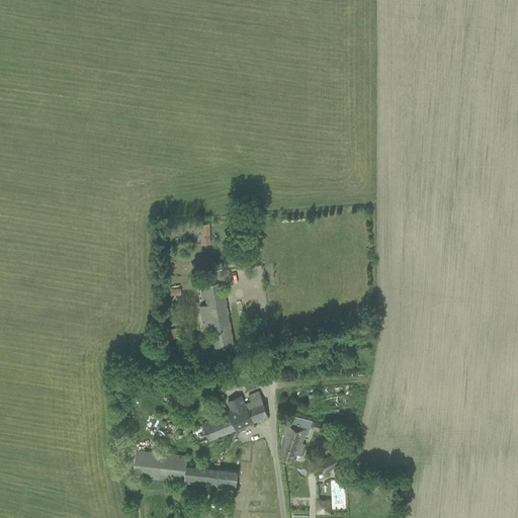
[(210,244),(210,224),(201,224),(201,245),(210,244)]
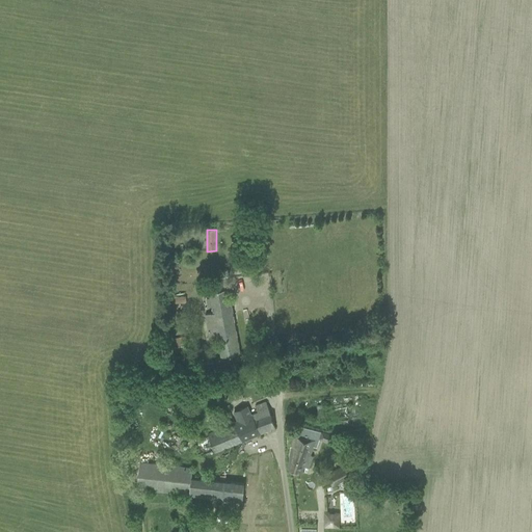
[(208,282),(210,291),(209,291),(212,313),(206,314),(207,319),(206,319),(210,341),(217,339),(220,356),(239,353),(225,278),(208,282)]
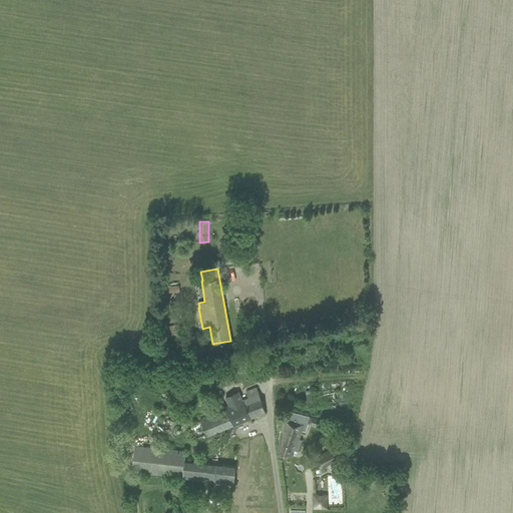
[(180,295),(179,286),(167,287),(167,296),(180,295)]
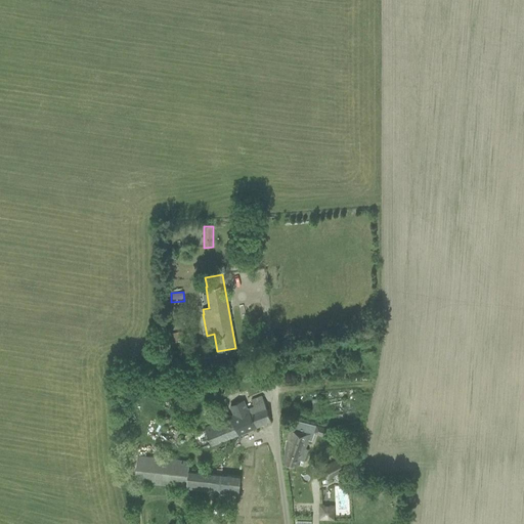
[(183,345),(180,333),(168,335),(170,347),(183,345)]
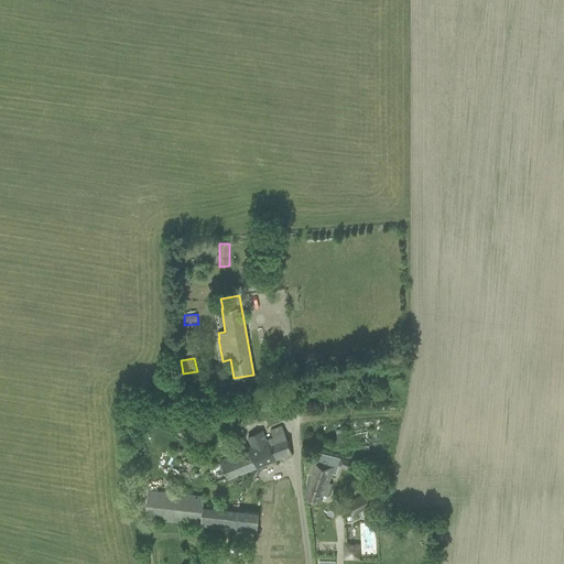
[(226,390),(225,376),(209,377),(210,392),(226,390)]
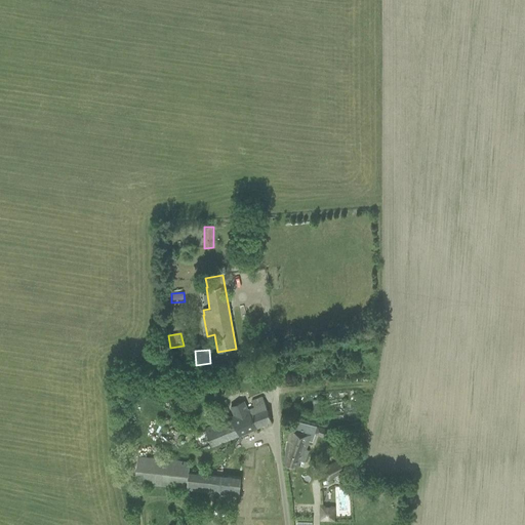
[(231,405),(234,414),(234,415),(206,428),(213,446),(272,422),(263,397),(251,400),(254,407),(248,409),(245,400),(231,405)]
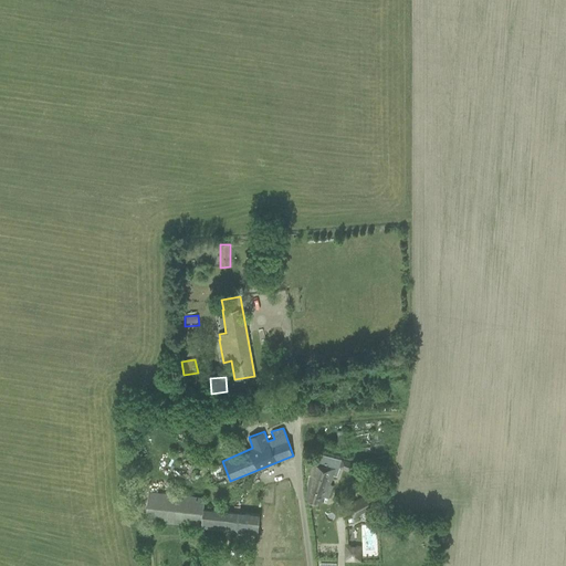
[(306,492),(305,501),(321,503),(323,495),(328,498),(333,488),(333,484),(331,483),(333,475),(336,477),(339,467),(342,461),(337,459),(325,456),(316,454),(314,462),(313,462),(306,492)]
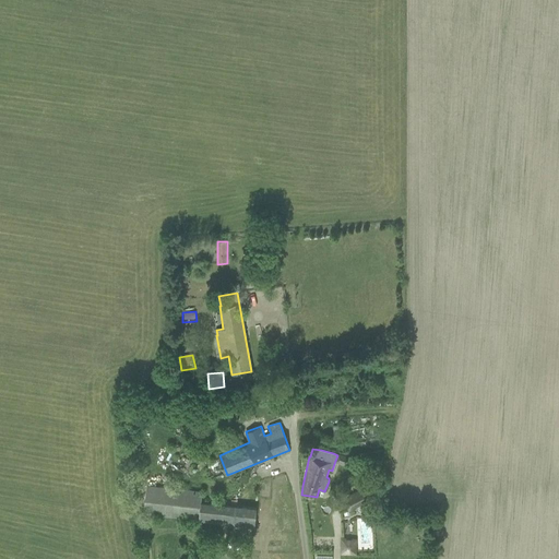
[(203,491),(147,485),(144,512),(200,519),(202,501),(203,491)]
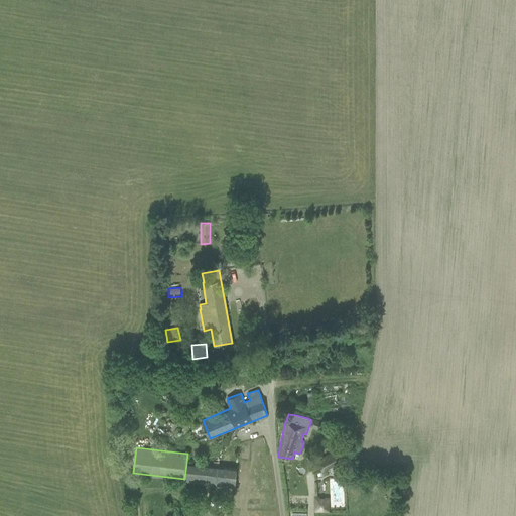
[(320,459),(326,469),(343,460),(338,449),(320,459)]
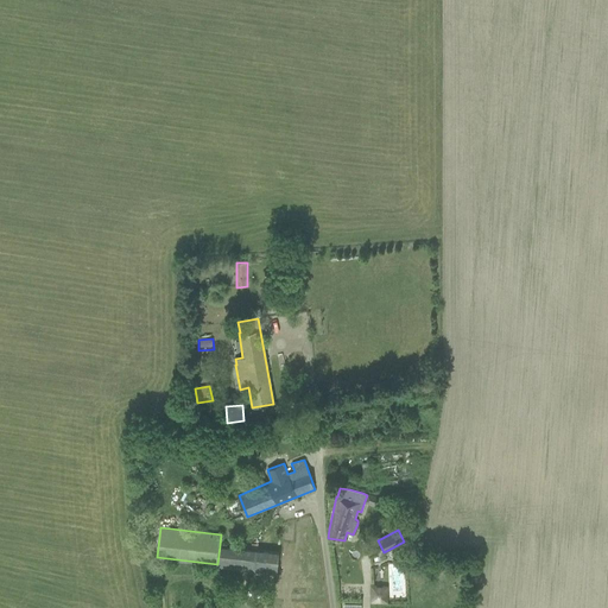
[(371,603),(388,603),(388,586),(371,586),(371,603)]
